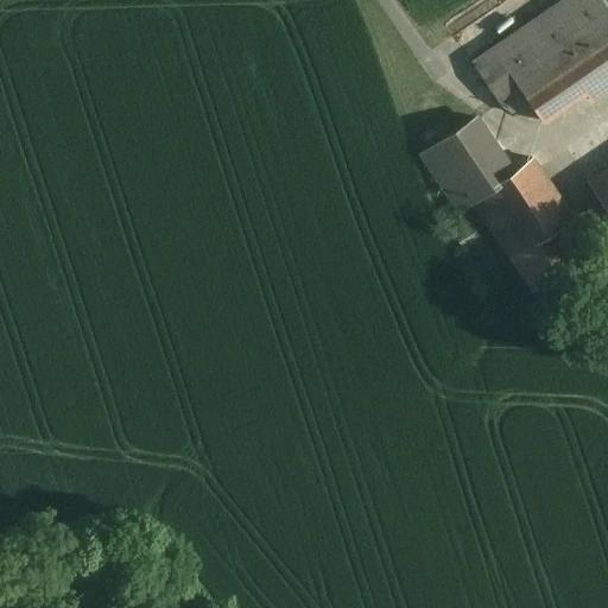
[(607,8),(602,0),(564,0),(473,63),(501,106),(521,92),(542,121),(584,93),(590,102),(607,89),(607,8)]
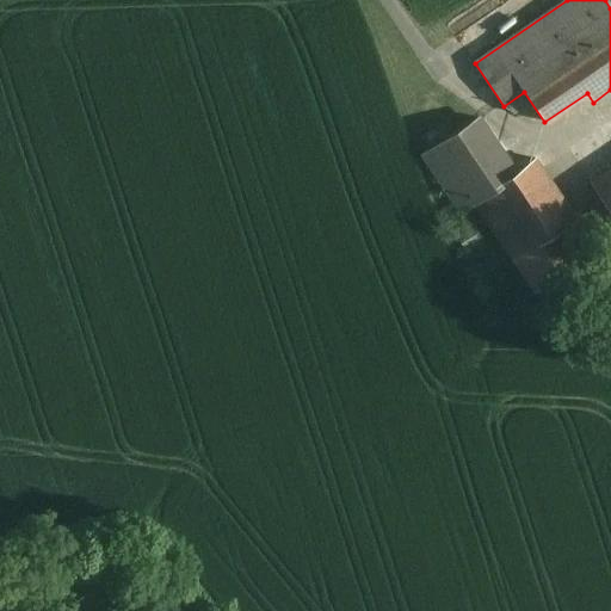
[(473,202),(518,170),(480,113),(426,150),(464,207),(473,202)]
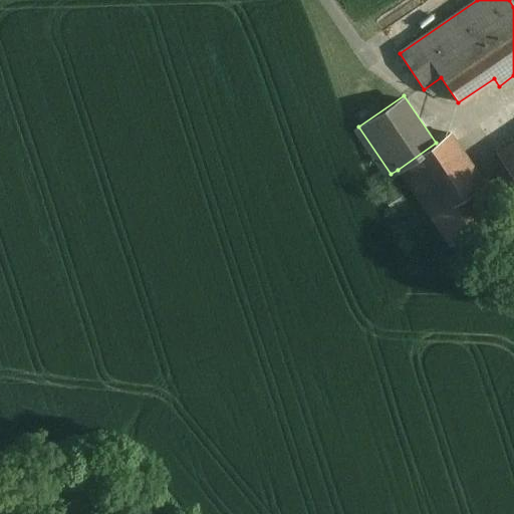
[(436,143),(398,170),(431,219),(471,192),(483,184),(450,134),(436,143)]
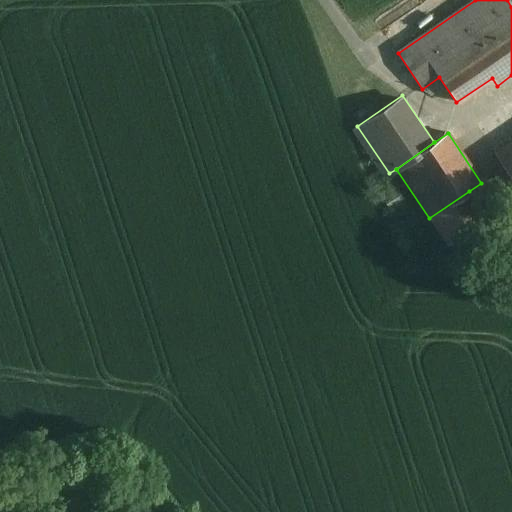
[(511,141),(495,153),(511,178),(511,141)]
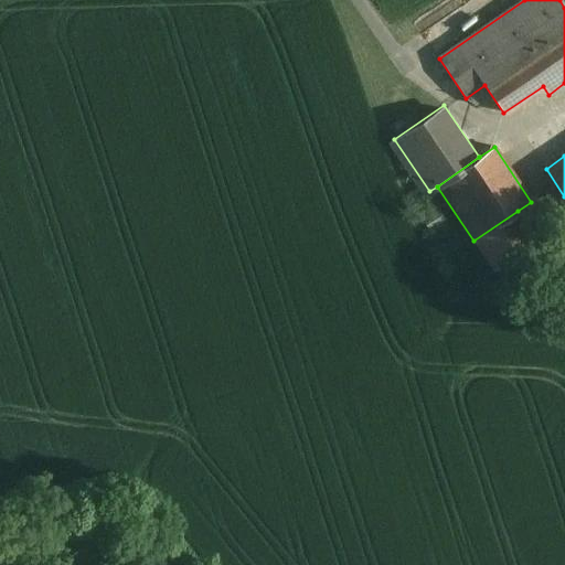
[(518,211),(473,241),(493,270),(537,243),(518,211)]
